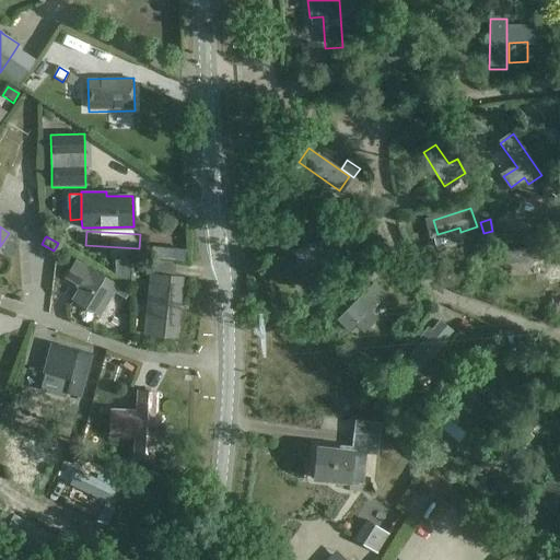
[(328,238),(314,243),(291,251),(303,283),(339,271),(328,238)]
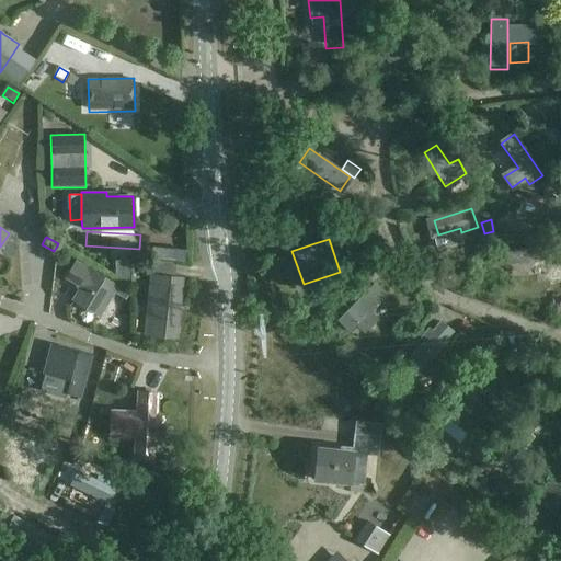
[(560,244),(506,250),(507,265),(542,262),(545,275),(558,274),(557,255),(560,255),(560,244)]
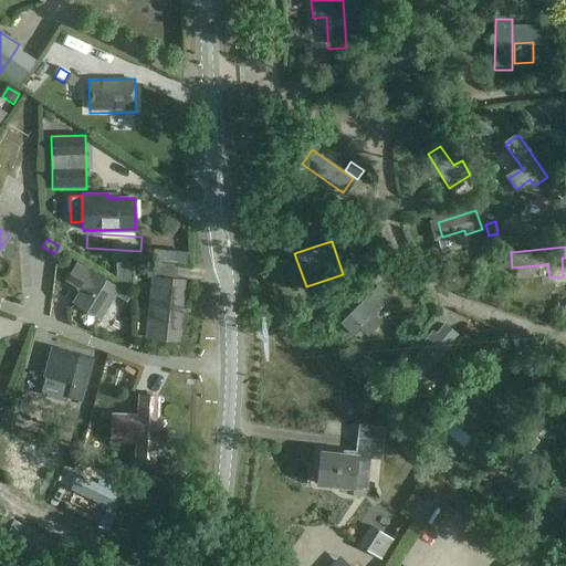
[(157,262),(186,264),(187,253),(158,250),(157,262)]
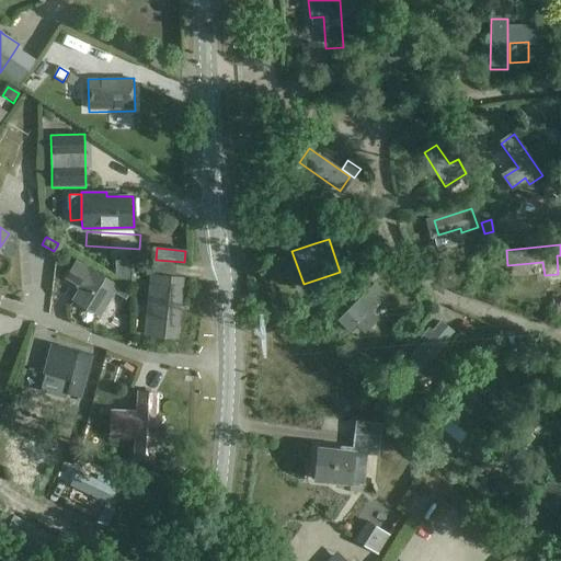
[(79,259),(68,276),(83,285),(76,298),(88,305),(89,302),(104,311),(119,285),(79,259)]
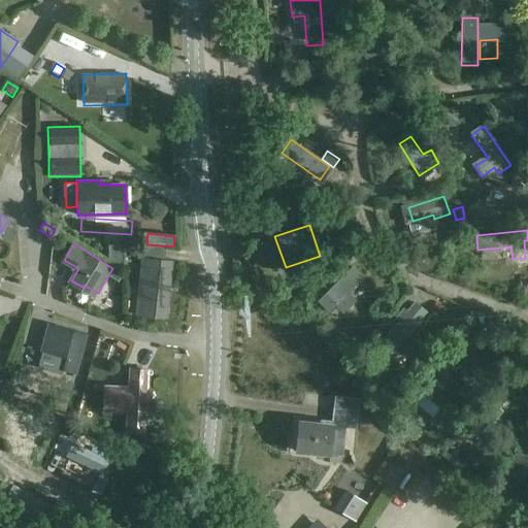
[(139,277),(138,288),(149,289),(146,316),(164,317),(168,278),(166,278),(167,255),(158,254),(139,252),(138,277),(139,277)]
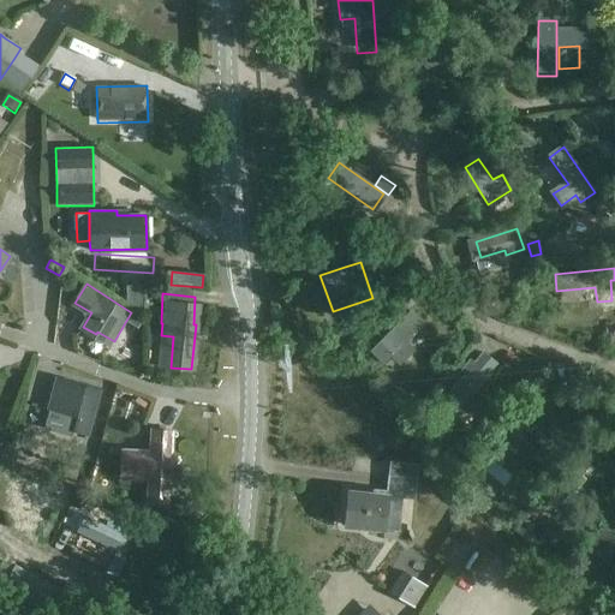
[(408,312),(369,353),(382,365),(393,356),(402,365),(415,352),(405,344),(422,326),(408,312)]
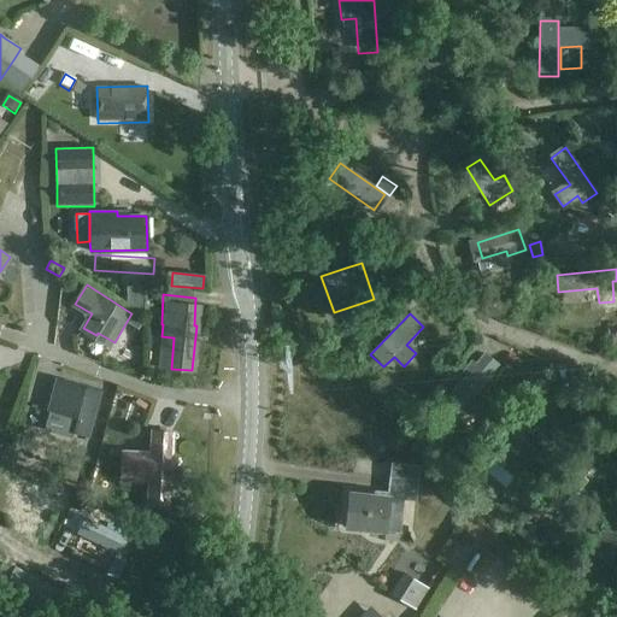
[(142,319),(134,315),(130,321),(139,325),(142,319)]
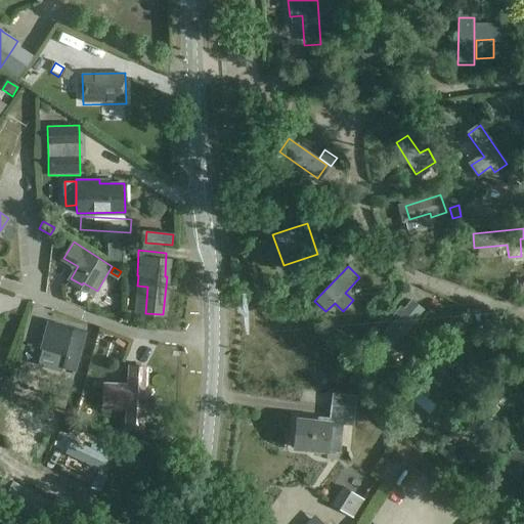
[(394,316),(375,340),(372,343),(384,353),(423,307),(410,297),(402,306),(398,303),(390,313),(394,316)]
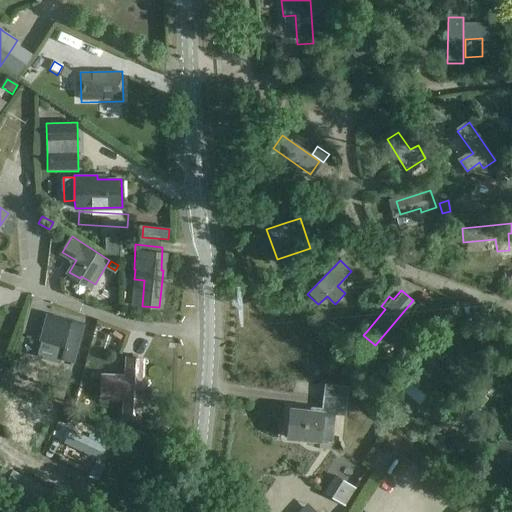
[(48,310),(39,337),(63,345),(59,357),(71,361),(84,322),(72,318),(48,310)]
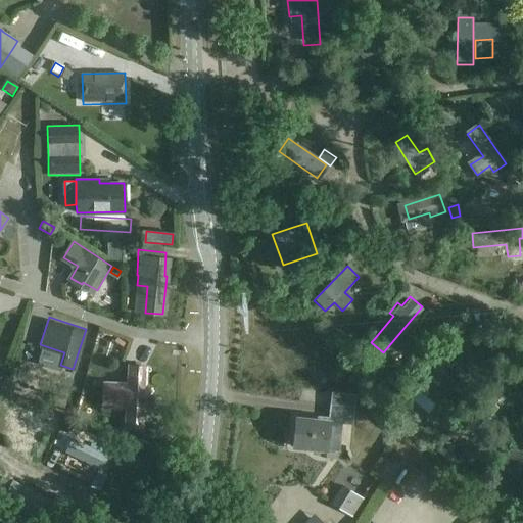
[(443,351),(416,384),(440,405),(456,387),(442,377),(456,362),(443,351)]
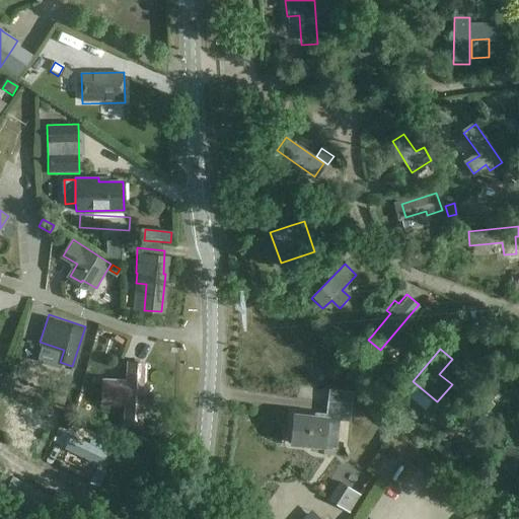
[(125,423),(135,423),(142,424),(145,366),(128,365),(127,382),(107,381),(107,379),(101,379),(99,405),(126,406),(125,423)]
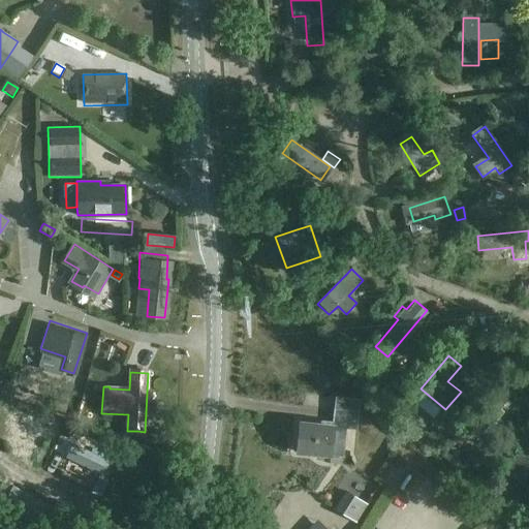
[(12,389),(11,385),(6,382),(2,392),(10,395),(12,389)]
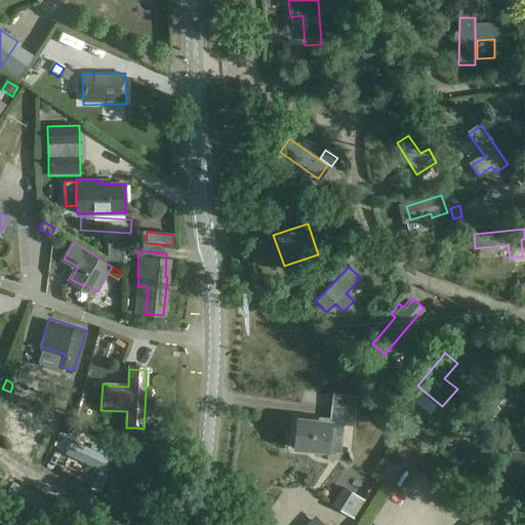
[(355,395),(330,393),(329,405),(354,406),(355,395)]
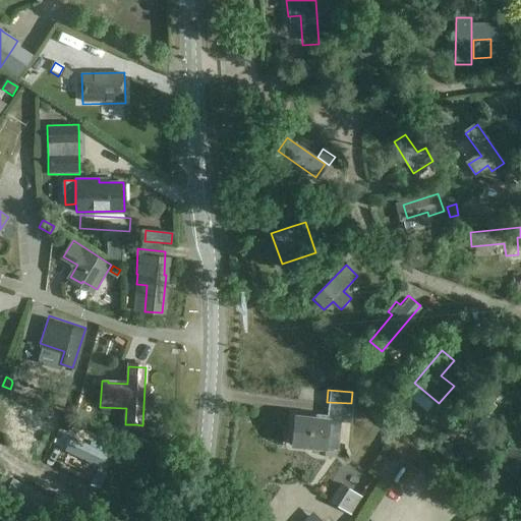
[(293,415),(290,446),(324,449),(325,441),(337,442),(339,421),(349,422),(351,406),(327,403),(325,418),(293,415)]
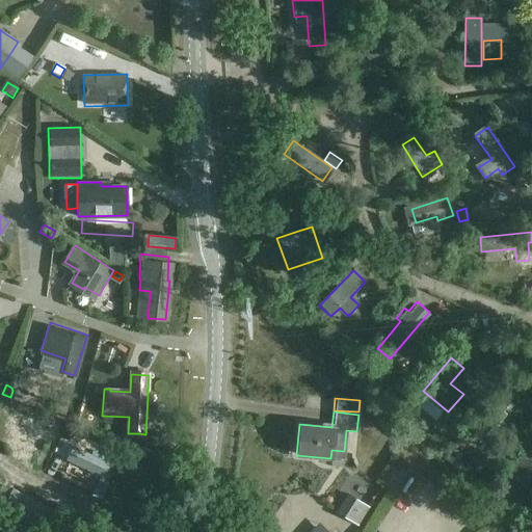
[(12,426),(46,440),(51,426),(19,413),(12,426)]
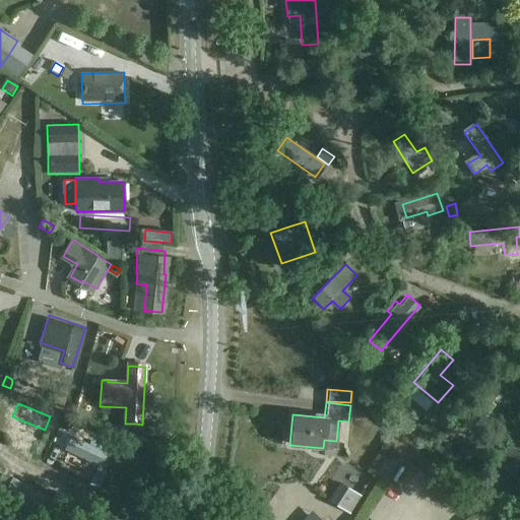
[(519,436),(499,461),(519,478),(519,436)]
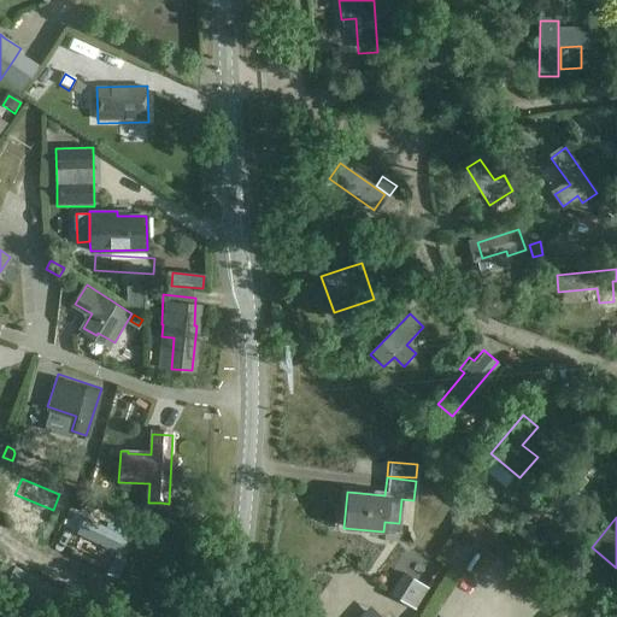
[(397,559),(399,540),(356,534),(353,553),(397,559)]
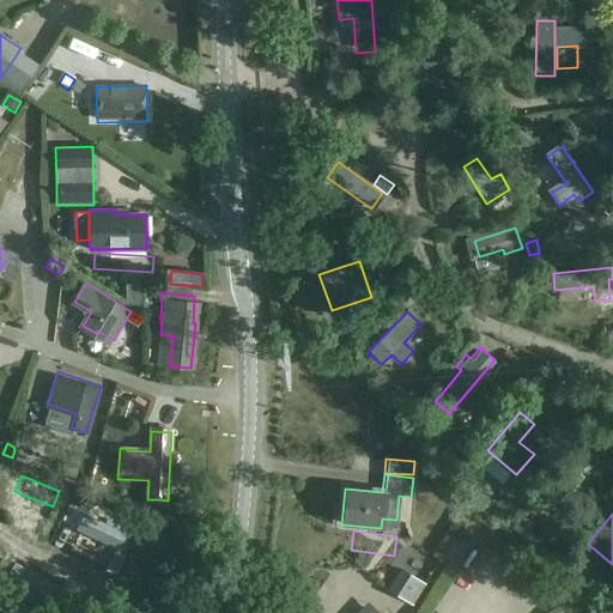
[(426,584),(399,568),(386,588),(413,605),(426,584)]
